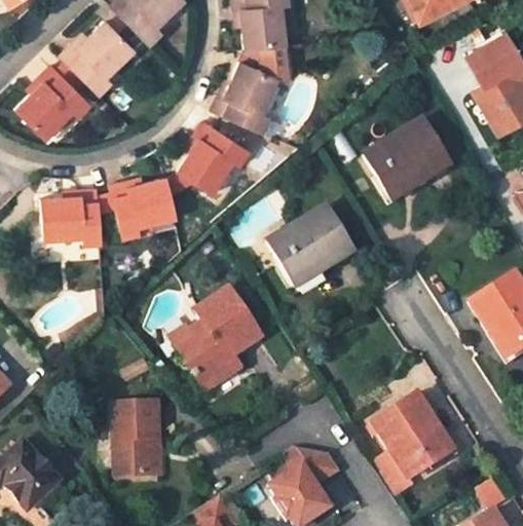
[(155,28),(183,0),(115,0),(109,7),(148,46),(161,33),(155,28)]
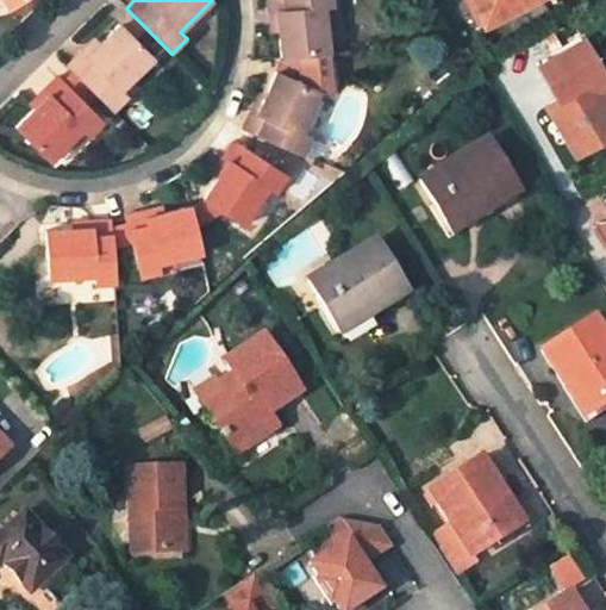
[(332,53),(328,8),(335,7),(333,0),(272,0),(274,14),(280,14),(286,57),(332,53)]
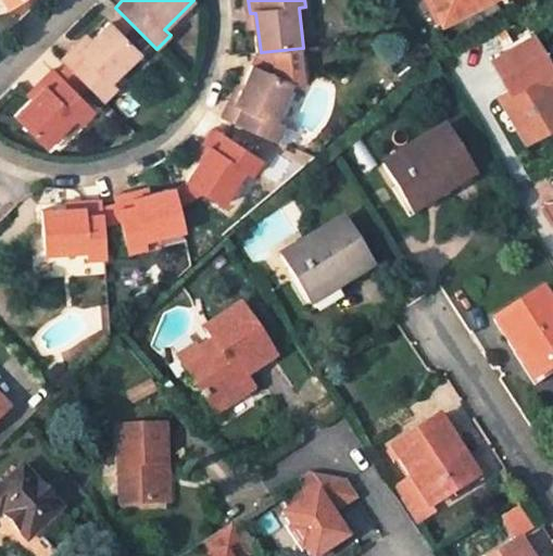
[(431,0),(442,22),(485,0),(431,0)]
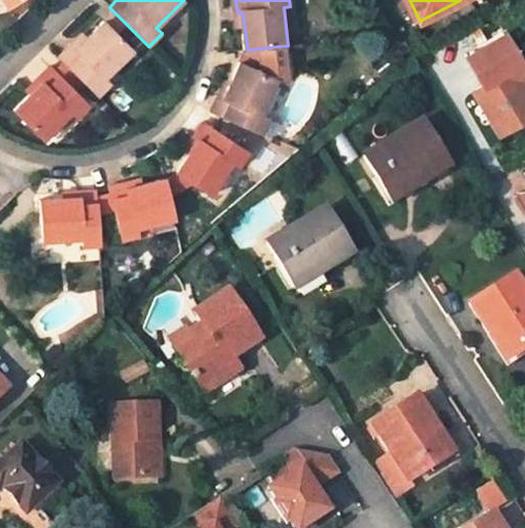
[(85,41),(112,71),(132,51),(104,22),(85,41)]
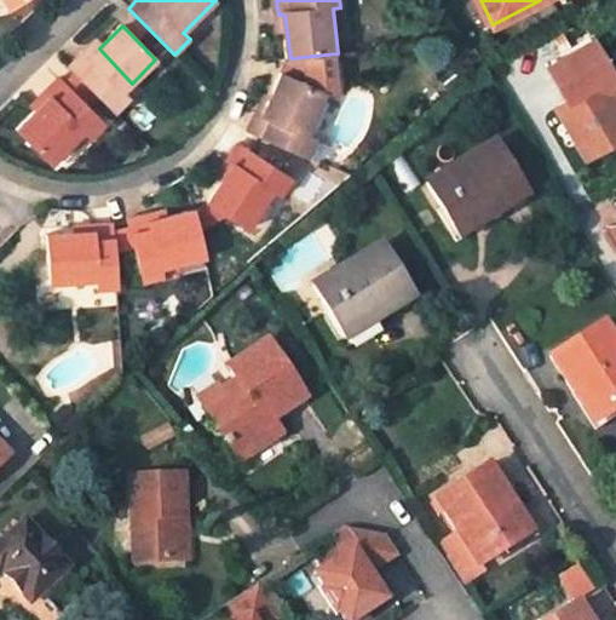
[(615,70),(596,39),(550,67),(580,116),(569,122),(582,143),(592,137),(602,153),(615,143),(615,74),(615,70)]
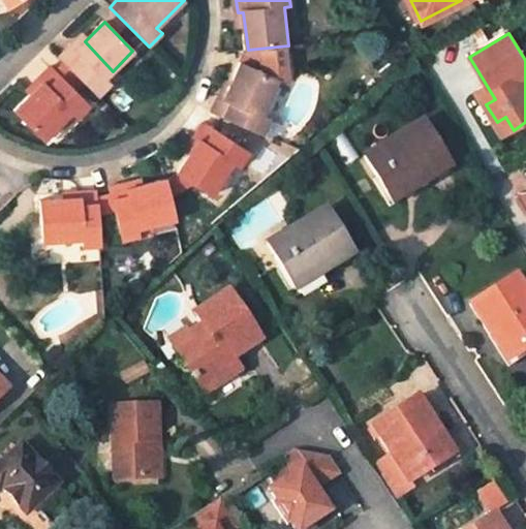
[(60,57),(92,90),(93,92),(98,96),(111,84),(105,78),(113,71),(85,41),(76,50),(71,44),(60,57)]
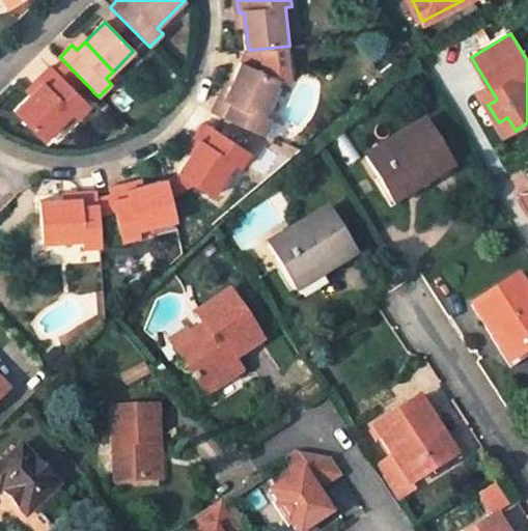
[(294,79),(289,46),(249,50),(248,50),(242,63),(279,80),(294,79)]
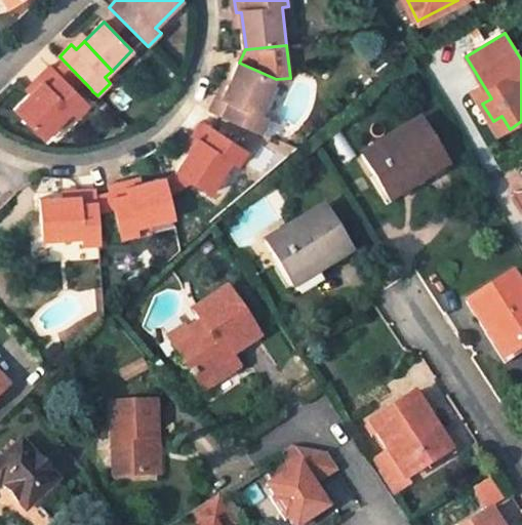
[(261,114),(276,79),(239,63),(223,98),(217,96),(210,112),(261,133),(268,117),(261,114)]
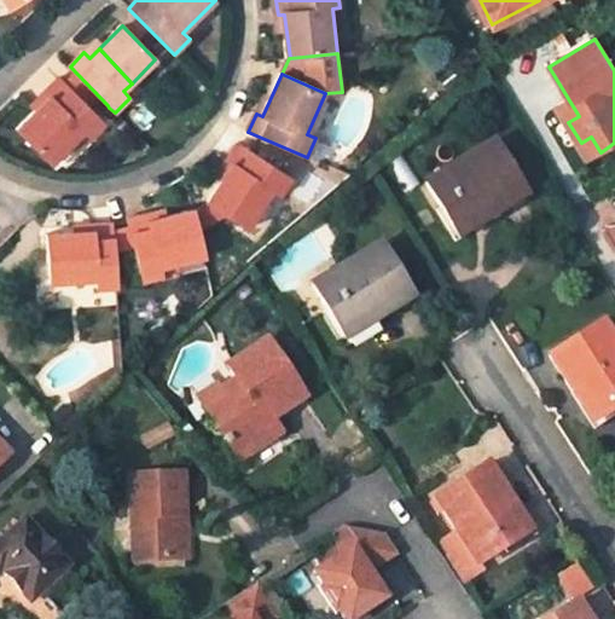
[(41,106),(73,140),(82,131),(90,138),(103,123),(59,77),(46,91),(52,96),(41,106)]
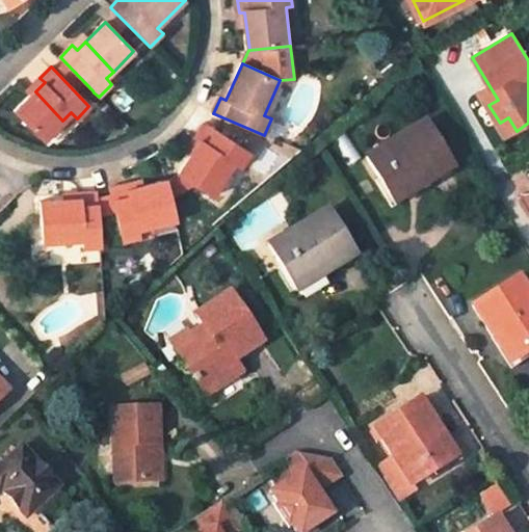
[(16,111),(43,139),(62,121),(35,91),(16,111)]
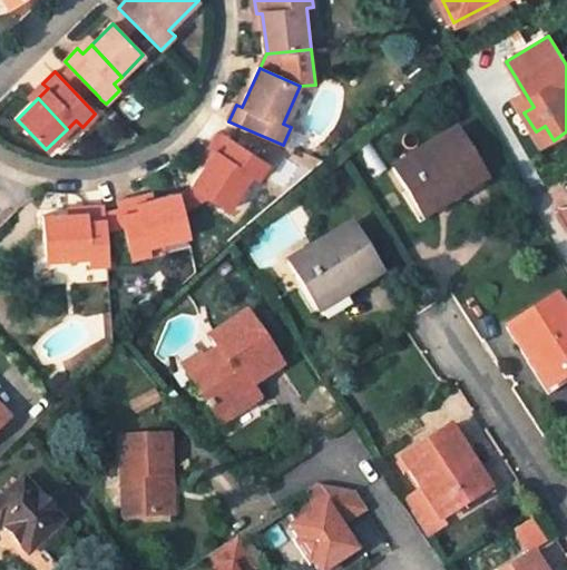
[(487,179),(458,130),(397,168),(411,192),(423,210),(450,195),(452,200),(487,179)]
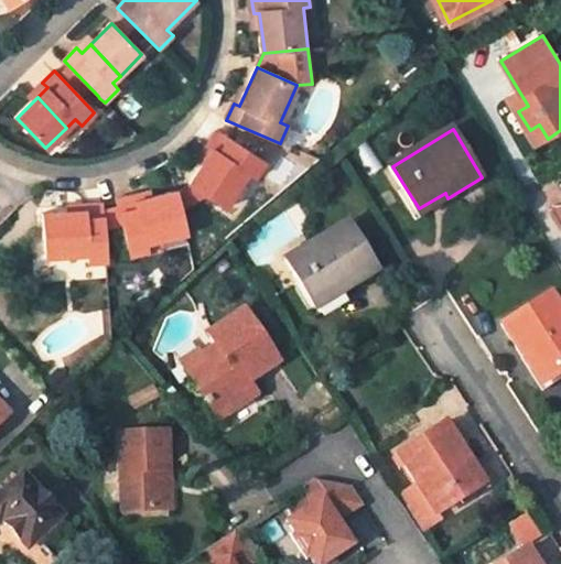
[(191,184),(227,209),(235,198),(249,176),(257,180),(267,164),(218,131),(206,148),(211,151),(191,184)]
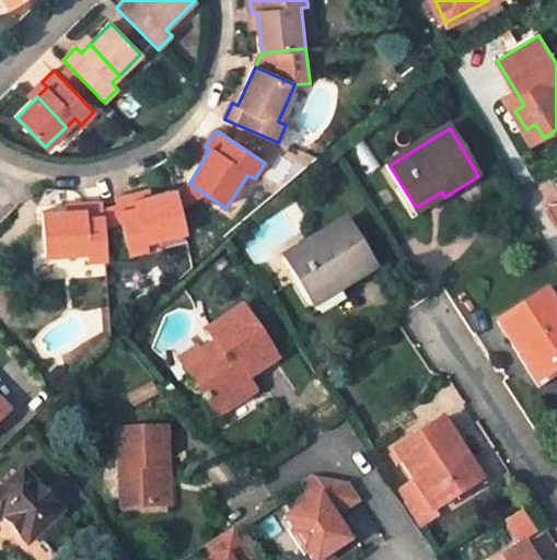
[(404,188),(397,193),(418,225),(450,206),(444,197),(442,191),(416,207),(404,188)]
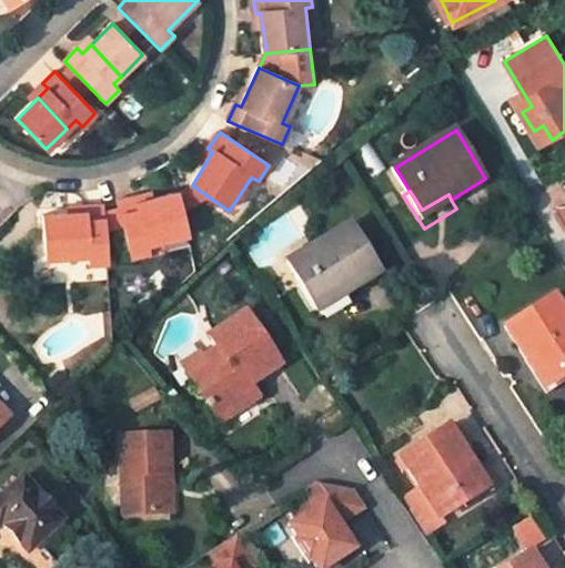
[(118,201),(131,257),(148,254),(145,246),(187,236),(175,192),(135,202),(134,196),(118,201)]
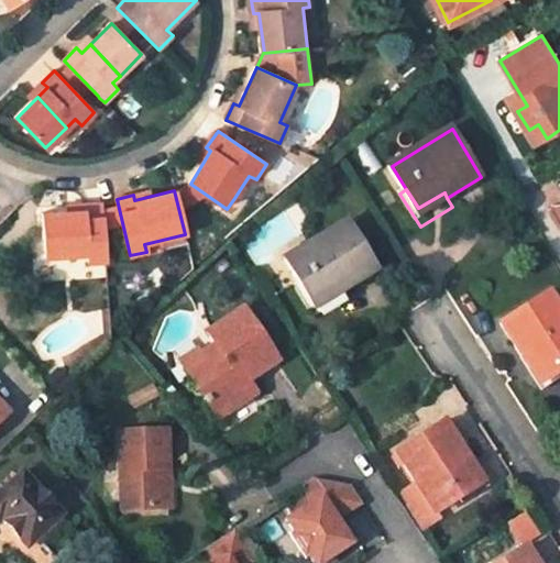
[(42,214),(46,258),(87,255),(88,262),(105,261),(100,201),(84,202),(84,210),(42,214)]
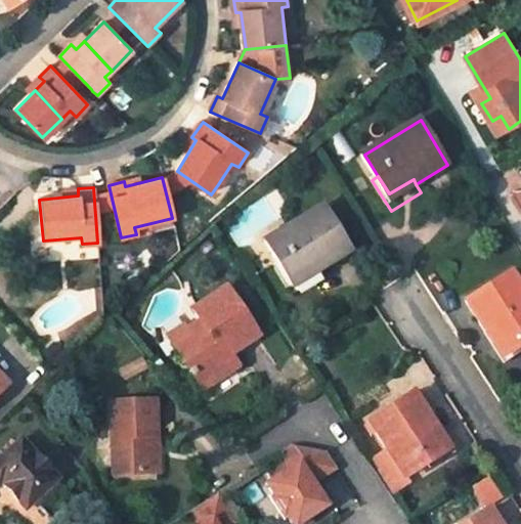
[(352,250),(324,206),(266,242),(279,262),(291,279),(315,264),(319,270),(352,250)]
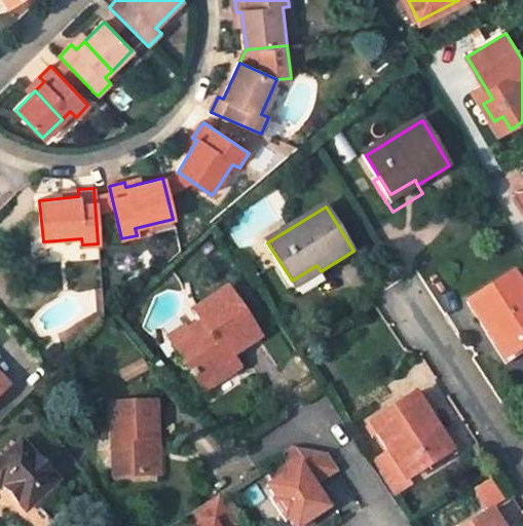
[(281,263),(275,266),(296,299),(327,279),(321,271),(316,265),(292,280),(281,263)]
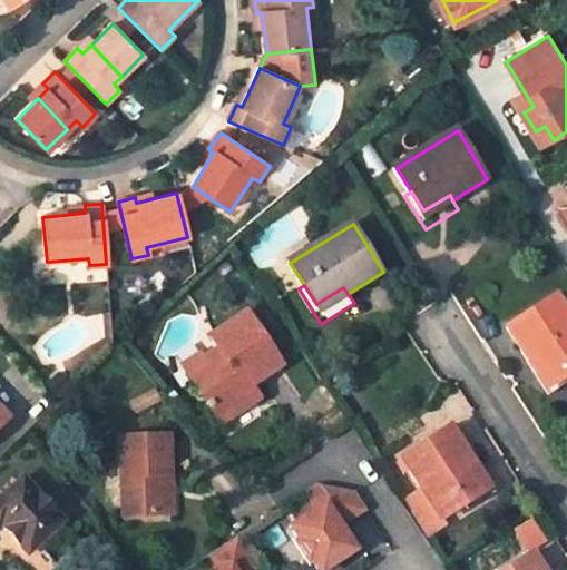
[(566,307),(558,296),(509,327),(534,363),(539,359),(555,383),(566,375),(566,307)]
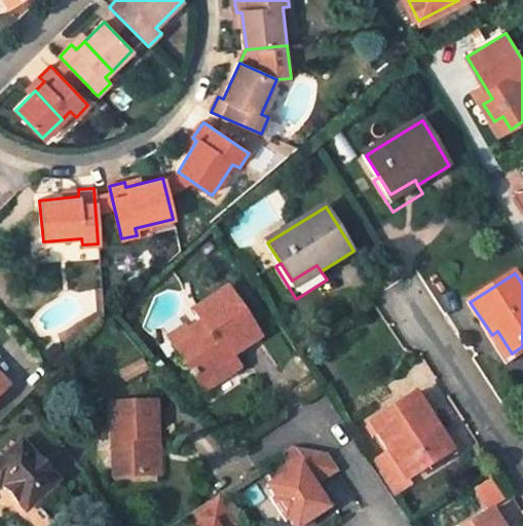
[(261,335),(229,287),(194,310),(202,322),(188,332),(194,341),(180,351),(204,389),(228,374),(223,367),(235,358),(232,353),(261,335)]
